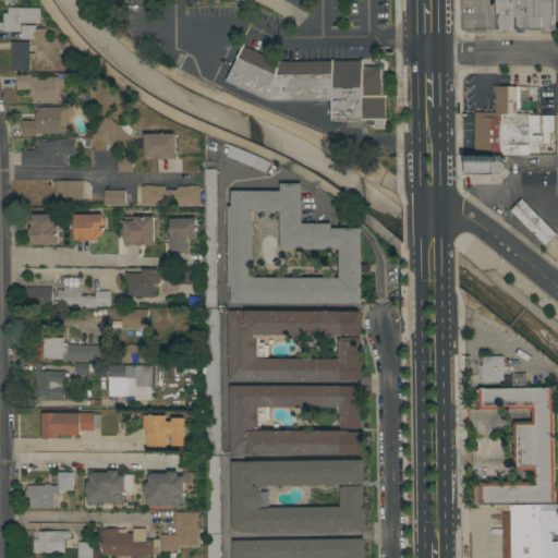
[(553,0),(554,29),(495,29),(495,0),(553,0)]
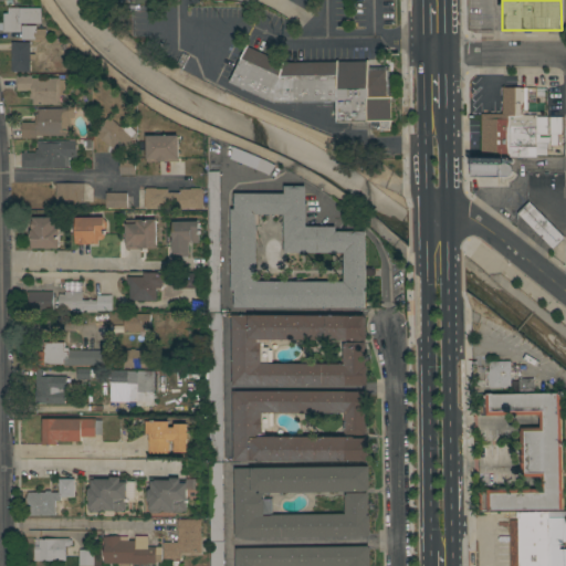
[(42,8),(41,23),(21,23),(21,32),(3,32),(3,31),(0,31),(0,22),(3,22),(3,13),(8,13),(8,8),(42,8)]
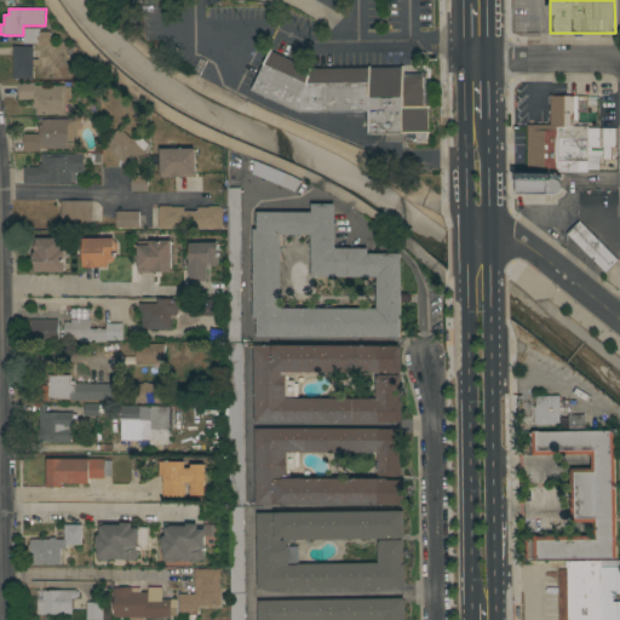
[(40,28),(40,44),(24,44),(24,28),(40,28)]
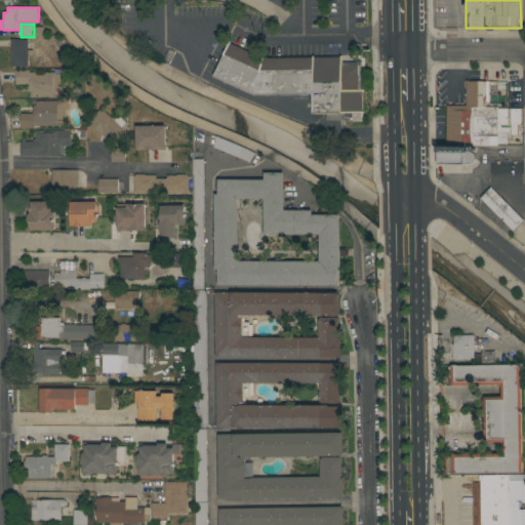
[(11,39),(28,39),(28,67),(10,67),(11,39)]
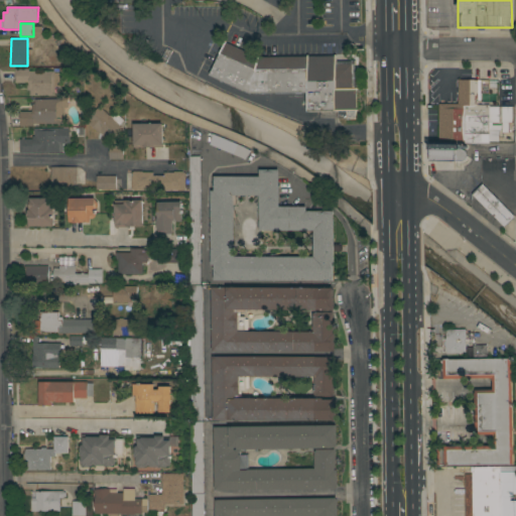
[(335,55),(336,62),(351,61),(351,60),(355,60),(356,118),(347,118),(347,111),(307,112),(307,93),(251,94),(210,75),(225,42),(258,57),(335,55)]
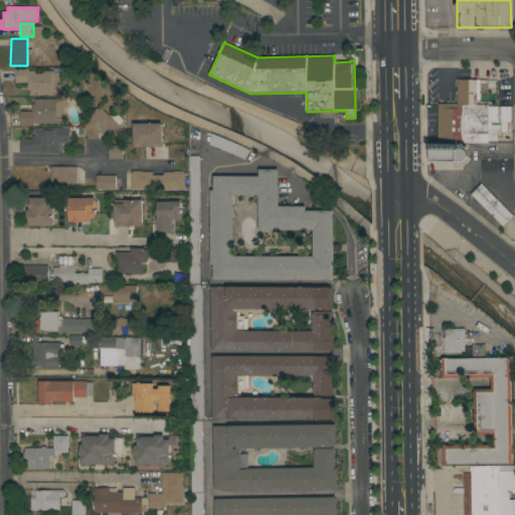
[(54,71),(54,72),(59,72),(58,88),(54,88),(54,96),(29,96),(29,90),(26,90),(26,84),(28,84),(28,82),(14,82),(14,68),(28,68),(28,71),(54,71)]
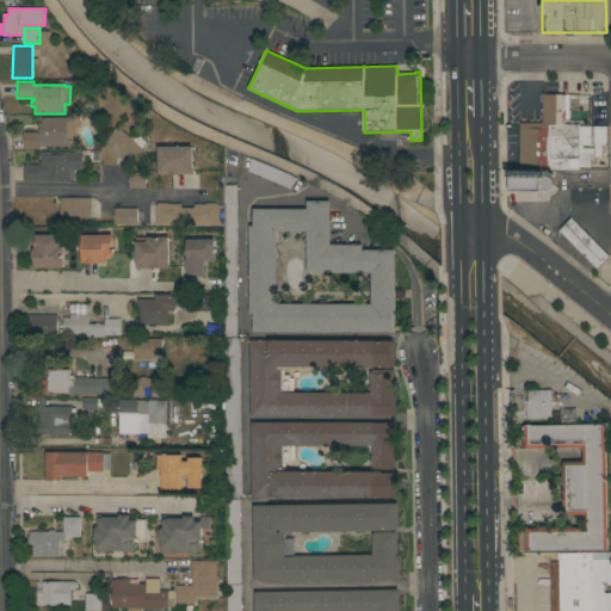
[(547,171),(547,167),(518,167),(518,123),(541,123),(541,96),(567,96),(567,119),(565,119),(565,124),(578,124),(578,148),(592,148),(592,154),(590,154),(590,168),(578,167),(574,167),(574,170),(567,170),(567,171),(547,171)]
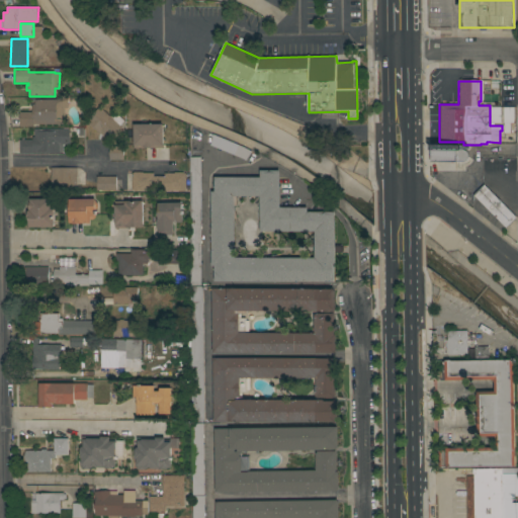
[(58,99),(58,97),(68,97),(68,108),(65,108),(65,124),(33,124),(33,126),(19,126),(19,112),(31,112),(31,104),(34,104),(34,99),(58,99)]
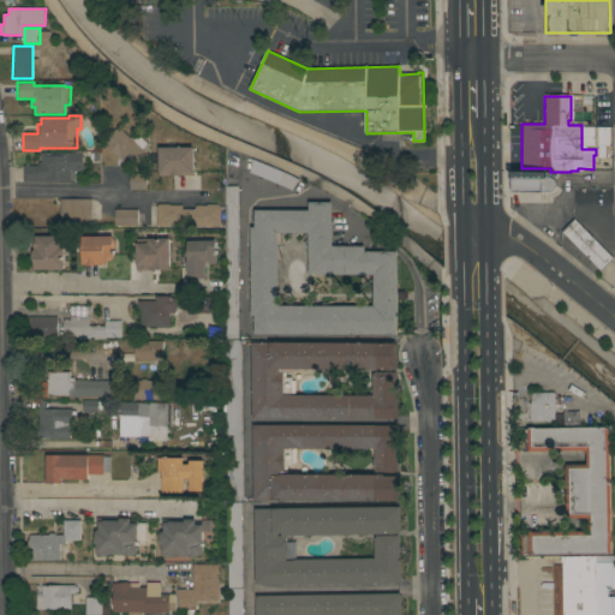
[(132,139),(137,133),(148,143),(143,149),(145,151),(130,168),(119,157),(118,160),(102,145),(118,127),(132,139)]
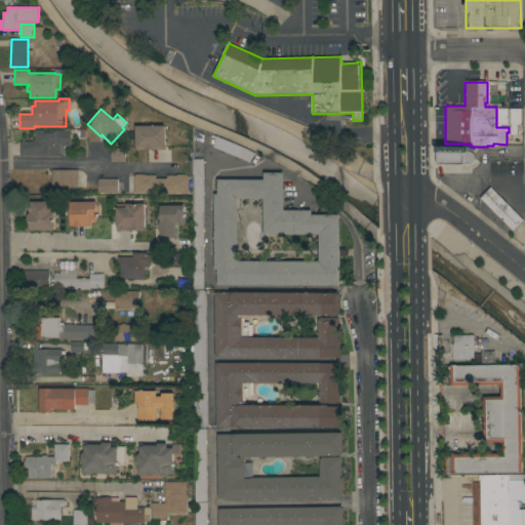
[(520,125),(516,125),(516,135),(510,135),(510,125),(509,125),(509,110),(519,110),(520,125)]
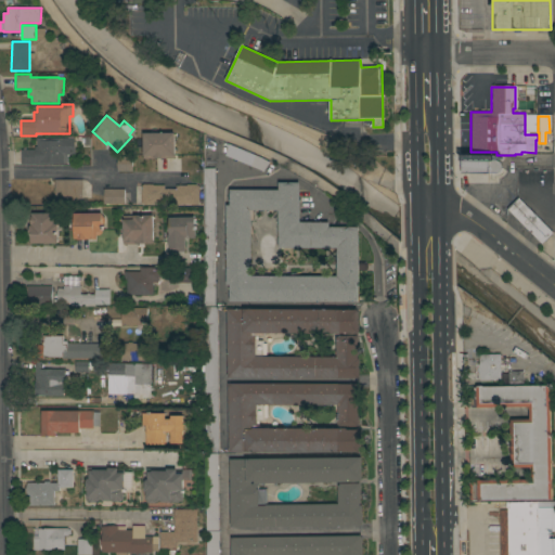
[(176,133),(176,158),(144,158),(144,133),(176,133)]
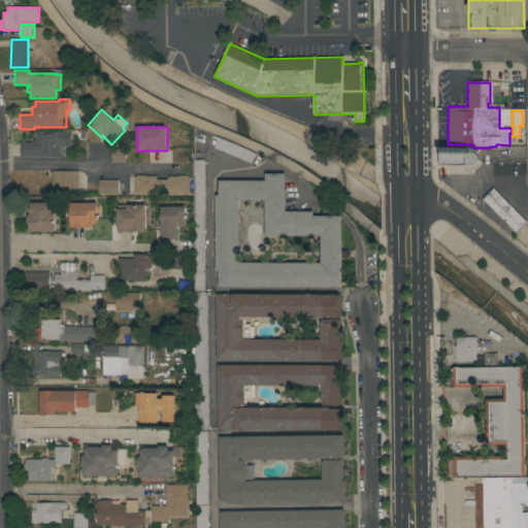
[(71,131),(71,147),(64,147),(64,157),(21,157),(21,142),(33,142),(33,139),(35,139),(35,131),(71,131)]
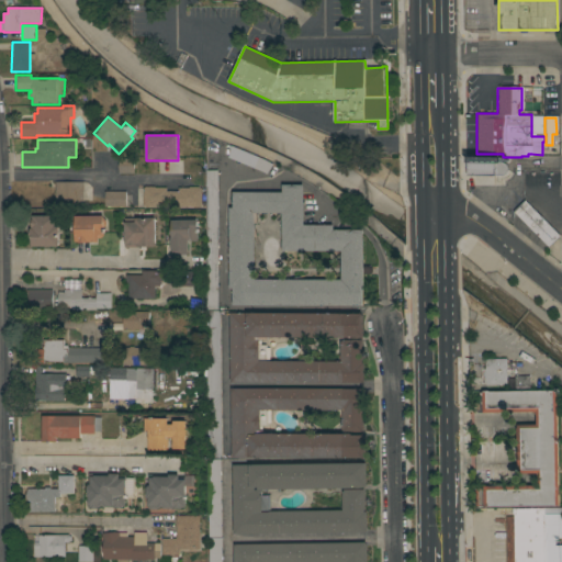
[(273,165),(267,175),(261,171),(229,158),(231,146),(265,159),(273,165)]
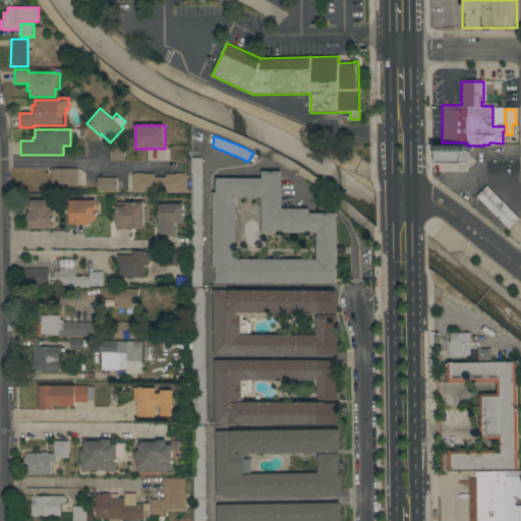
[(464,146),(463,151),(465,151),(467,152),(469,154),(469,156),(470,158),(469,159),(469,160),(468,162),(466,163),(465,163),(431,163),(431,146),(464,146)]
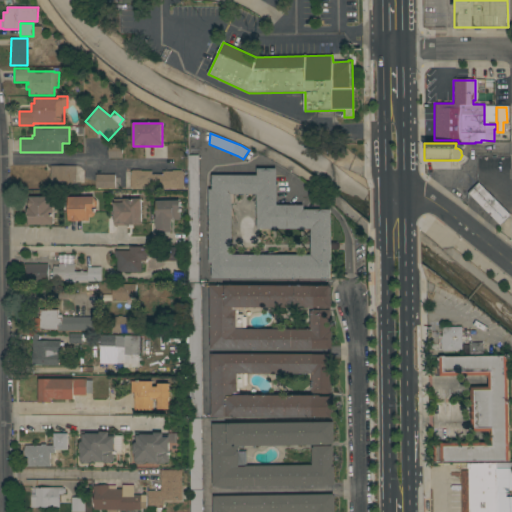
[(123,145),(123,158),(109,158),(109,144),(123,145)]
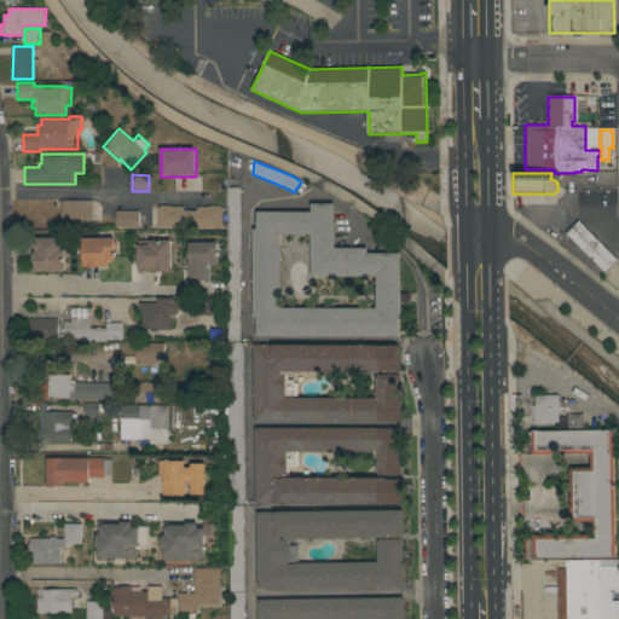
[(239,342),(226,342),(226,187),(239,187),(239,342)]
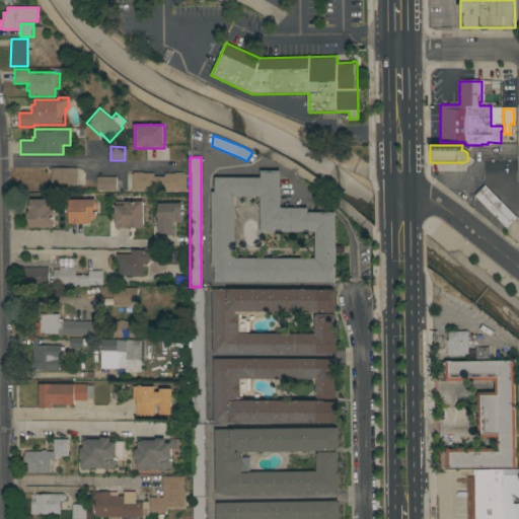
[(77,186),(69,186),(69,189),(51,189),(51,168),(77,168),(77,186)]
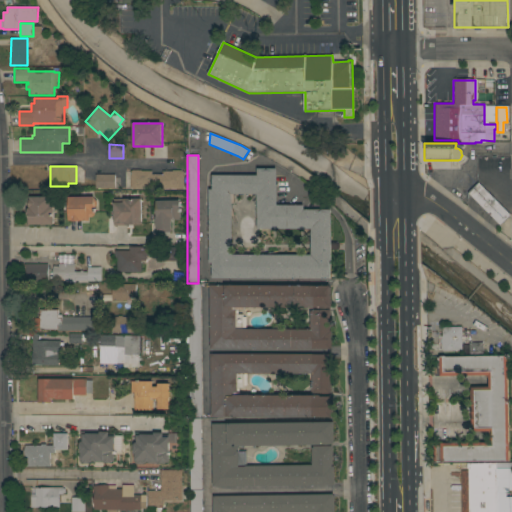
[(211,278),(211,263),(209,263),(209,189),(212,189),(212,175),(258,175),(258,168),(277,168),(277,205),(304,205),(304,209),(331,209),(331,278),(211,278)]
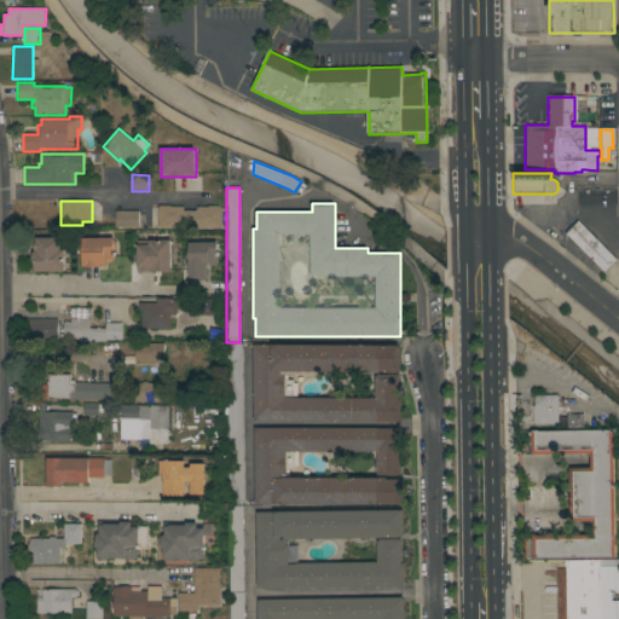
[(165,227),(165,229),(161,229),(161,227),(158,227),(158,206),(171,206),(171,207),(184,207),(184,210),(196,210),(196,207),(208,207),(208,206),(220,206),(220,207),(221,207),(221,227),(220,227),(220,229),(213,229),(213,227),(165,227)]
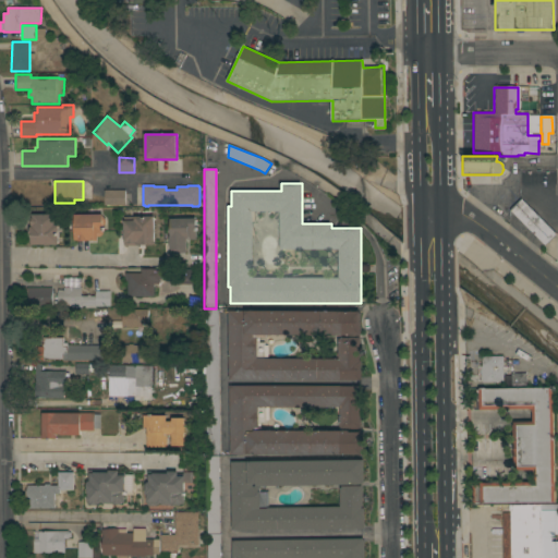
[(125,191),(125,205),(104,205),(104,190),(125,191)]
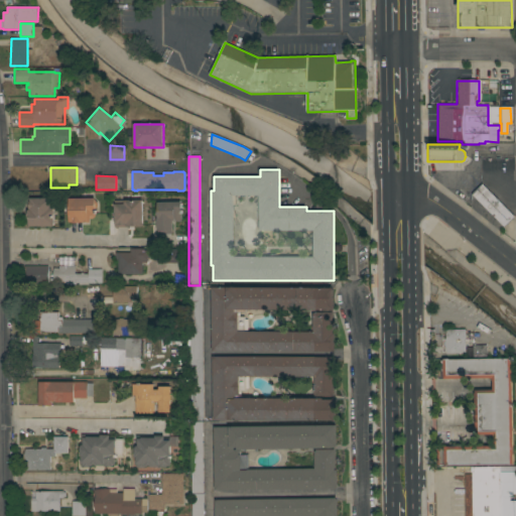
[(514,217),(504,227),(472,195),(482,183),(514,217)]
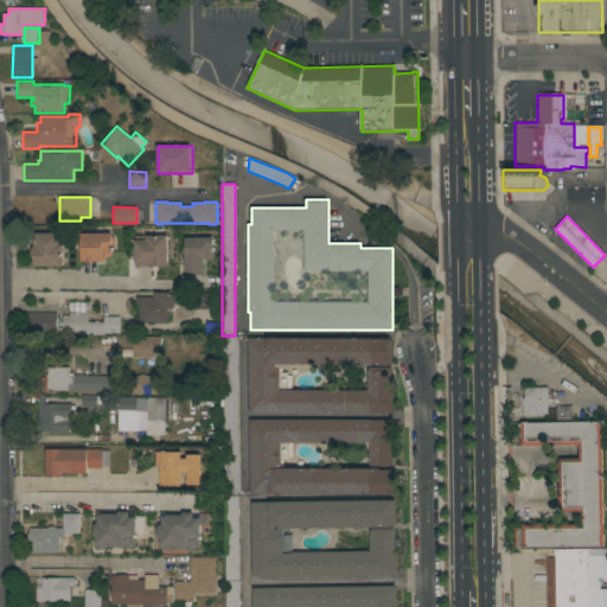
[(114,243),(112,246),(113,254),(109,257),(106,257),(106,262),(81,262),(81,234),(112,232),(114,238),(114,243)]
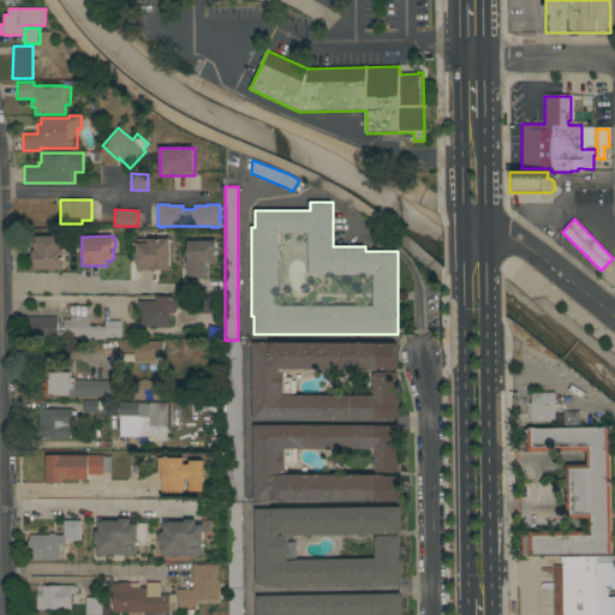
[(33,270),(33,251),(34,251),(34,237),(64,237),(64,270),(33,270)]
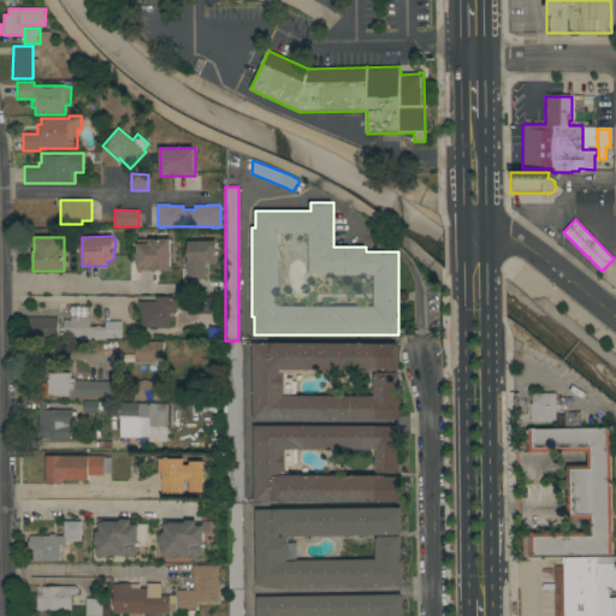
[(170,238),(170,271),(137,272),(136,240),(170,238)]
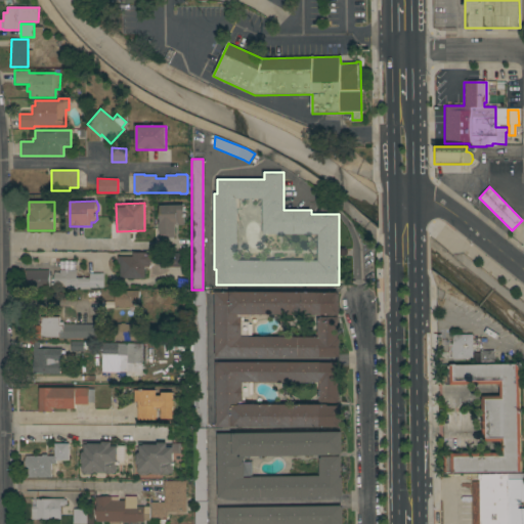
[(183,205),(184,224),(174,225),(175,237),(161,237),(161,233),(160,233),(159,222),(160,222),(160,206),(183,205)]
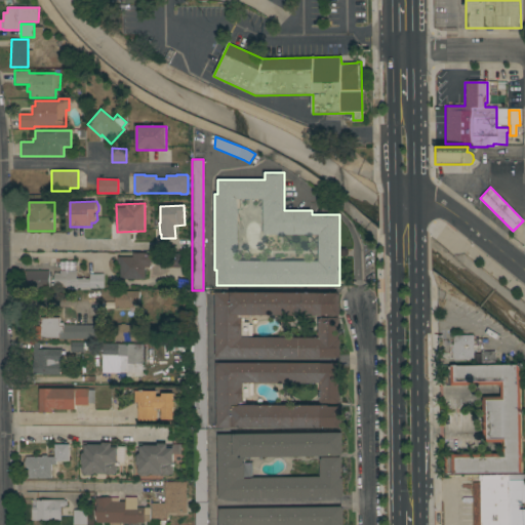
[(132,257),(132,253),(147,253),(147,254),(151,254),(151,266),(145,266),(145,279),(120,279),(120,268),(118,268),(118,263),(118,257),(132,257)]
